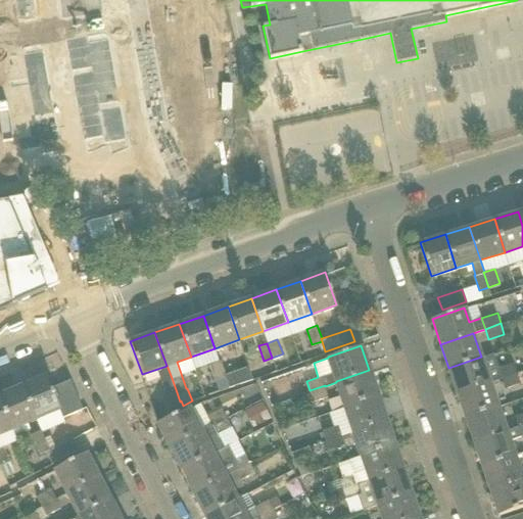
[(494,352),(481,357),(448,368),(457,392),(489,381),(503,377),(517,372),(514,362),(498,366),(494,352)]
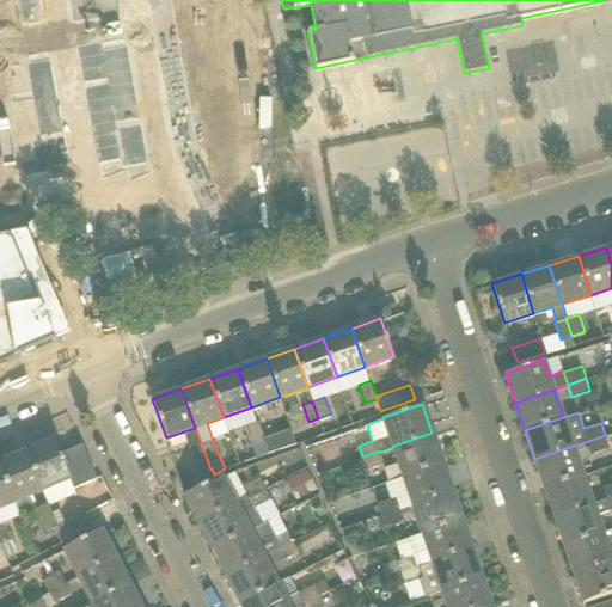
[(265,436),(259,420),(256,421),(263,439),(268,452),(297,442),(291,427),(265,436)]
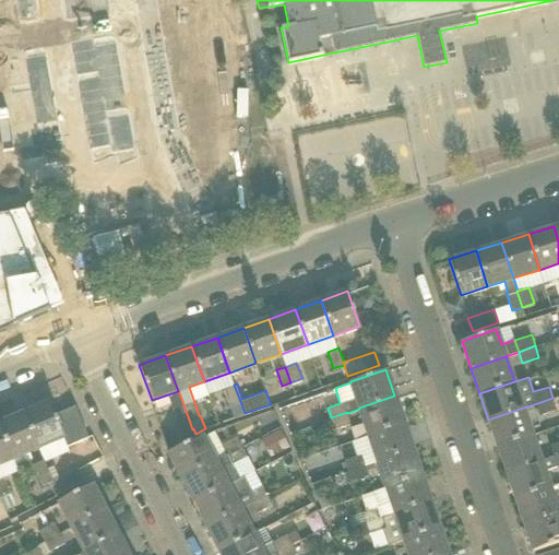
[(224,388),(234,416),(245,413),(240,401),(234,385),(224,388)]
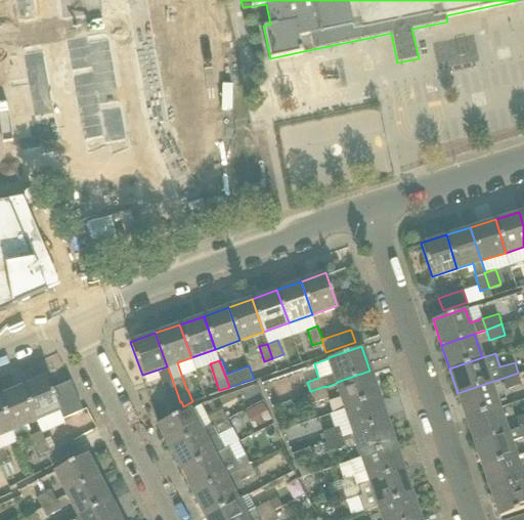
[(345,406),(378,395),(369,371),(337,382),(337,383),(345,406)]
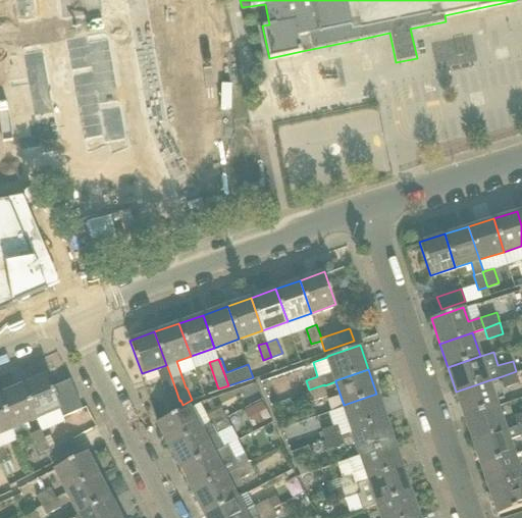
[(502,376),(505,386),(520,382),(516,371),(502,376)]
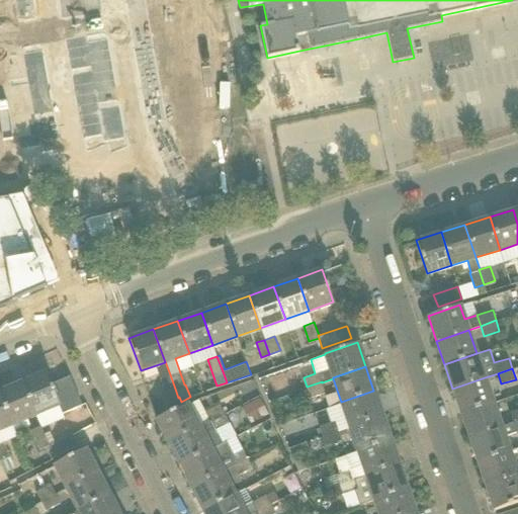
[(82,404),(70,375),(51,382),(46,371),(22,381),(35,414),(60,404),(63,412),(82,404)]
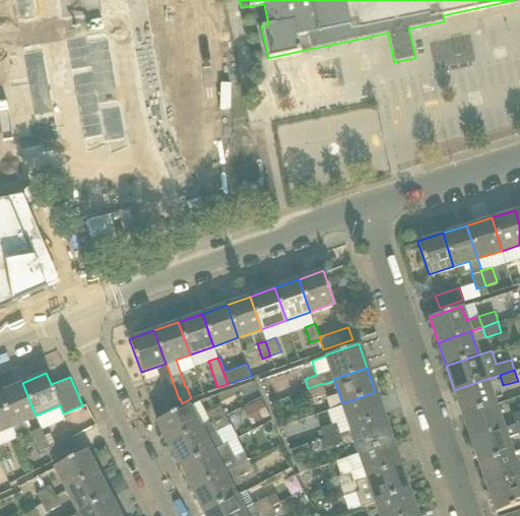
[(167,394),(176,390),(171,376),(160,379),(167,394)]
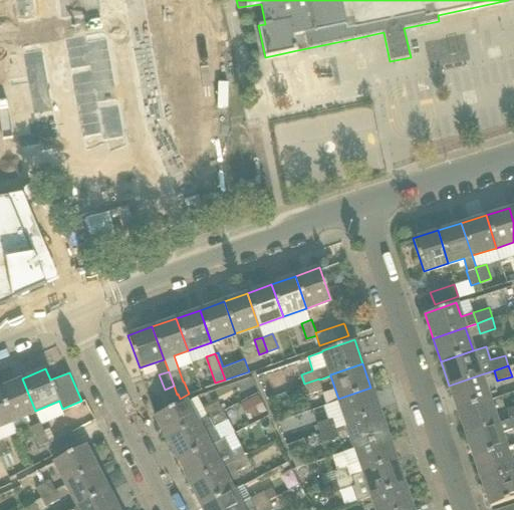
[(489,399),(484,385),(481,374),(449,386),(457,410),(489,399)]
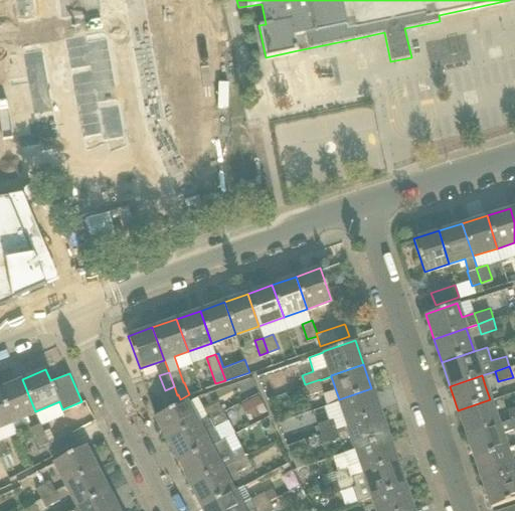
[(0,392),(12,421),(35,411),(22,379),(0,388),(0,392)]
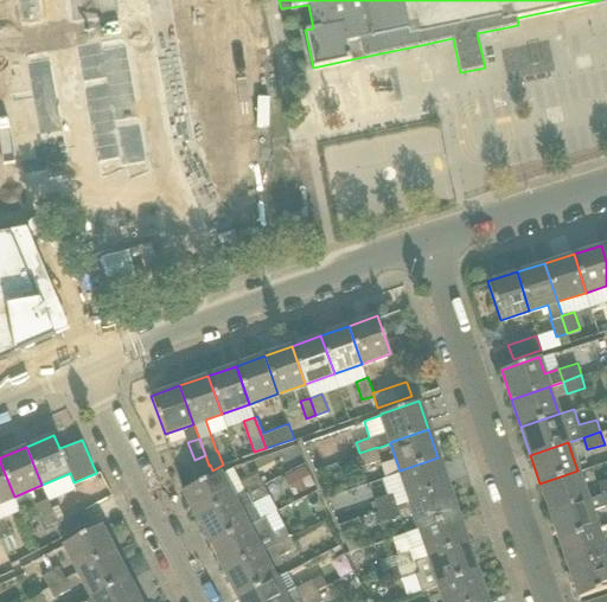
[(377,447),(359,453),(363,465),(381,459),(377,448),(377,447)]
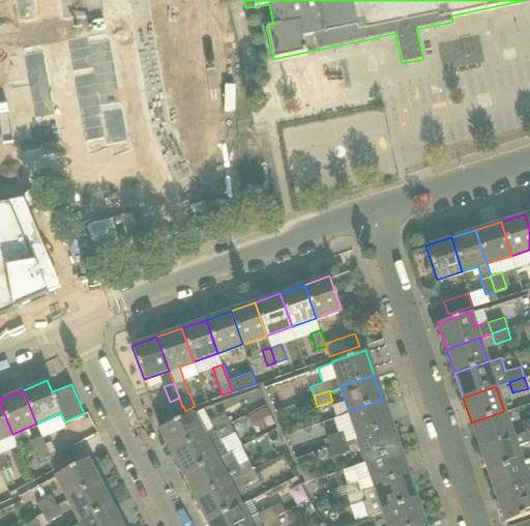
[(354,426),(342,430),(346,440),(357,436),(391,425),(382,400),(349,411),(354,426)]
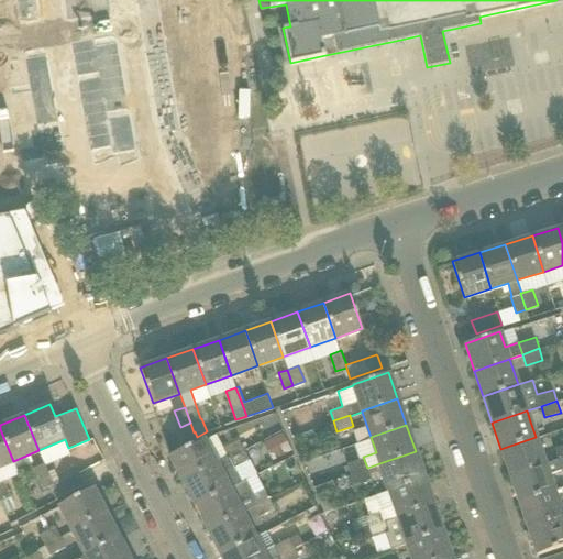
[(0,466),(13,461),(0,429),(0,466)]
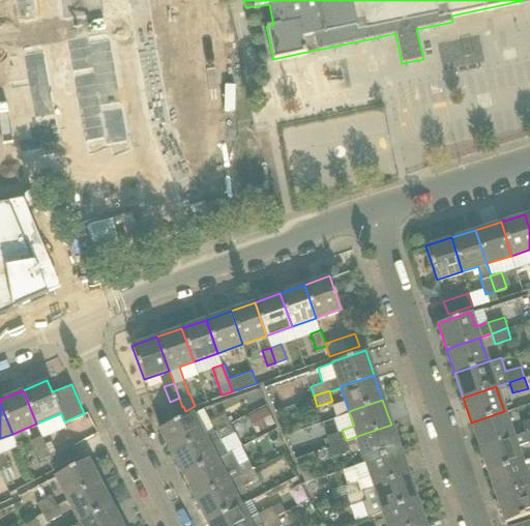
[(266,405),(253,412),(262,429),(274,422),(266,405)]
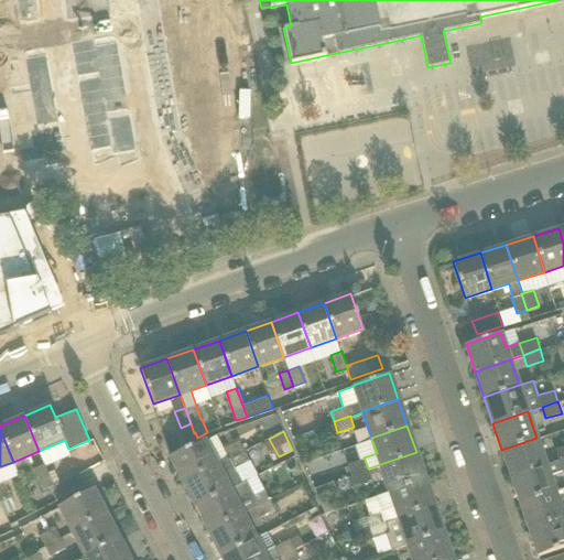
[(183,481),(217,463),(205,440),(204,438),(170,455),(183,481)]
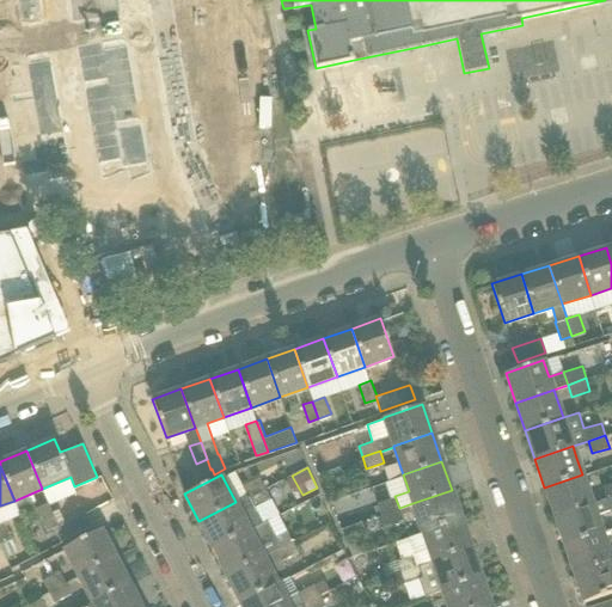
[(582,474),(544,488),(554,516),(592,502),(582,474)]
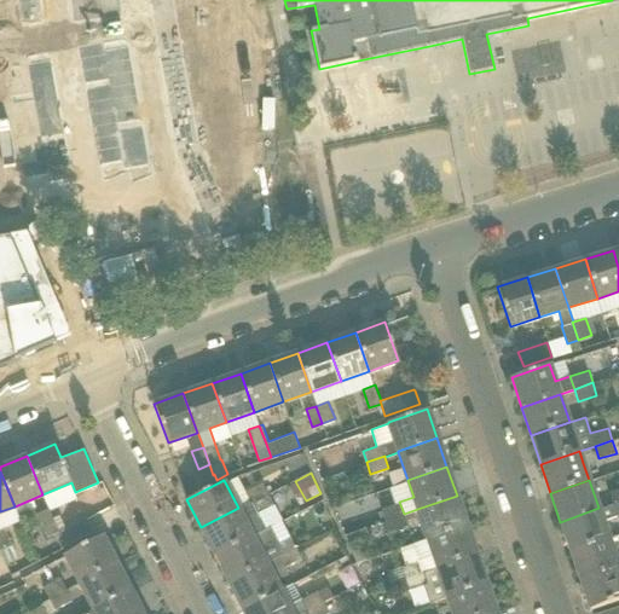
[(102,481),(71,496),(80,514),(111,500),(102,481)]
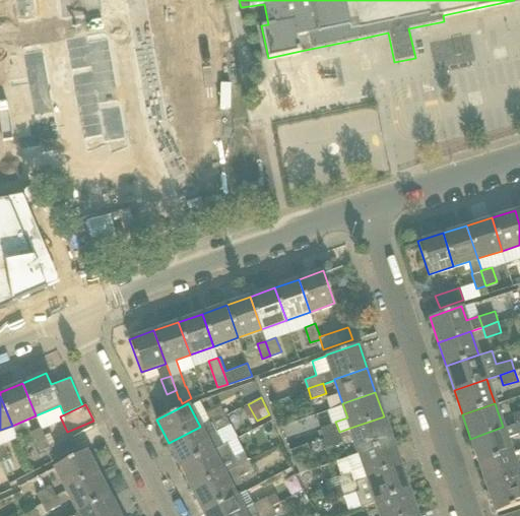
[(206,412),(211,422),(225,413),(221,406),(220,404),(206,412)]
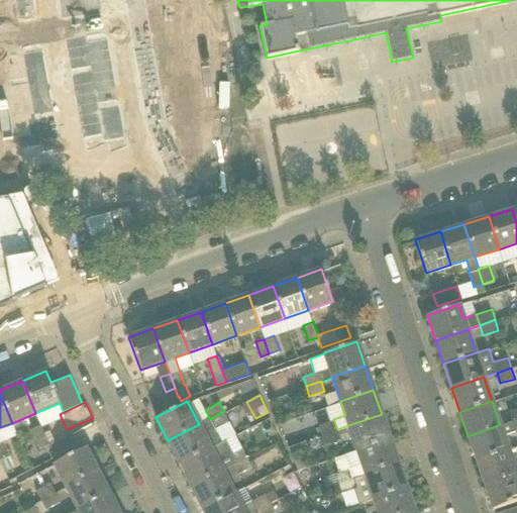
[(224,411),(210,419),(214,428),(228,421),(224,411)]
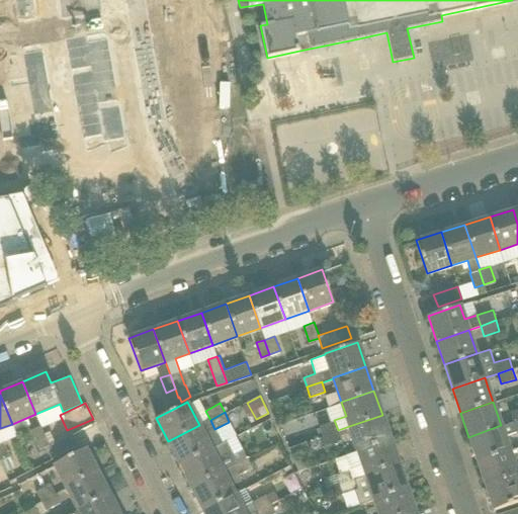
[(357,450),(391,438),(382,415),(349,426),(357,450)]
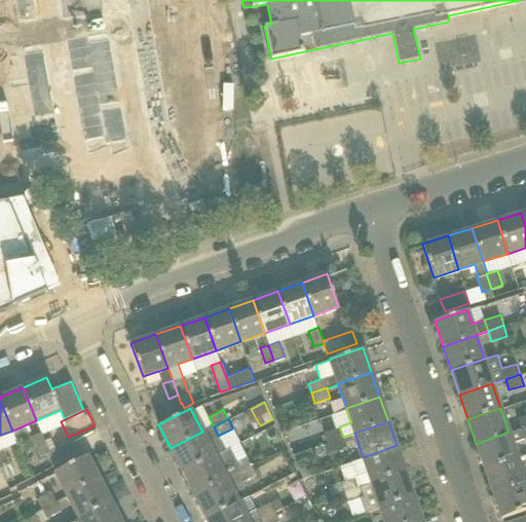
[(484,468),(517,456),(512,442),(525,438),(525,439),(525,438),(525,425),(521,427),(509,432),(476,444),(484,468)]
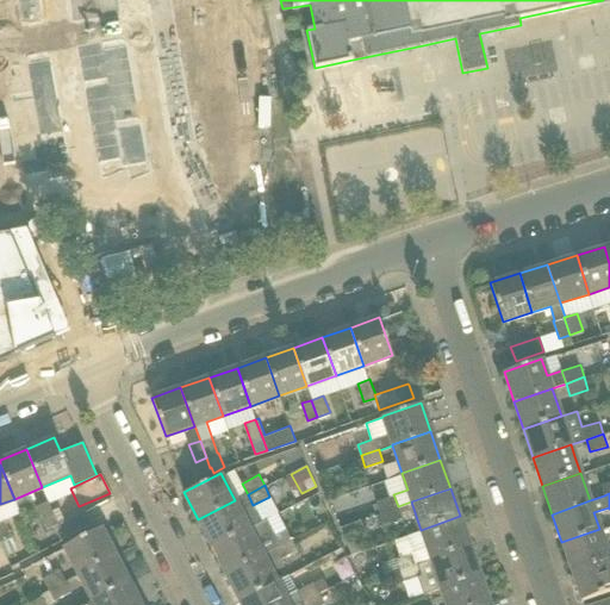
[(377,500),(380,512),(398,506),(393,494),(388,497),(377,500)]
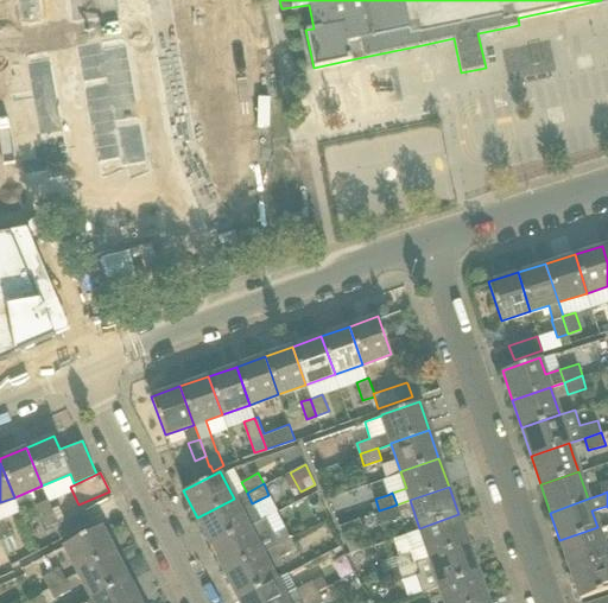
[(57,522),(58,521),(49,499),(37,503),(46,526),(57,522)]
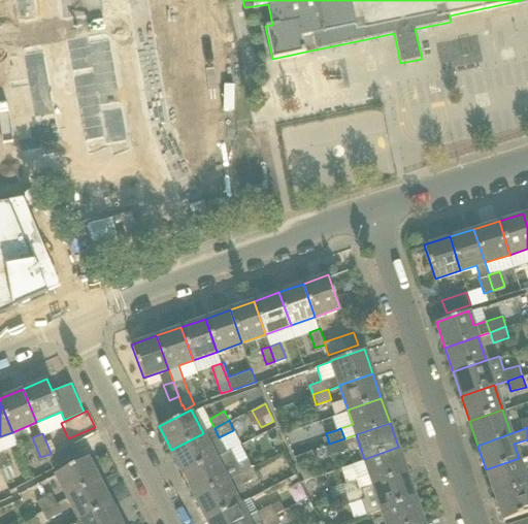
[(171,450),(184,472),(215,457),(203,433),(171,450)]
